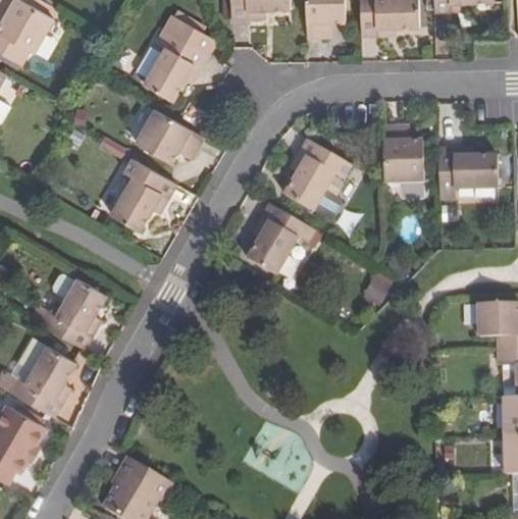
[(28,4),(30,0),(0,0),(0,8),(7,12),(2,21),(0,26),(0,51),(21,63),(29,51),(34,53),(52,19),(28,4)]
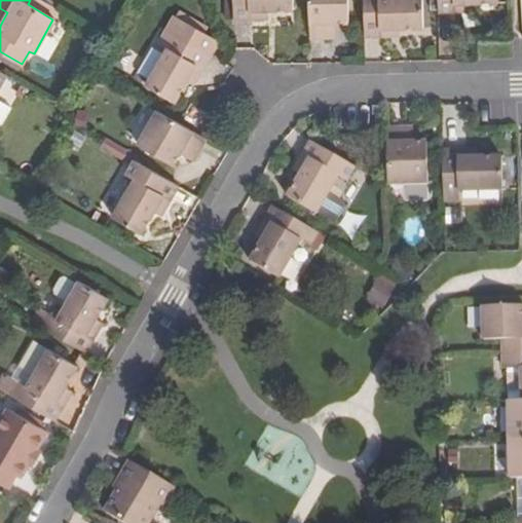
[(58,9),(41,0),(30,0),(28,4),(52,20),(58,9)]
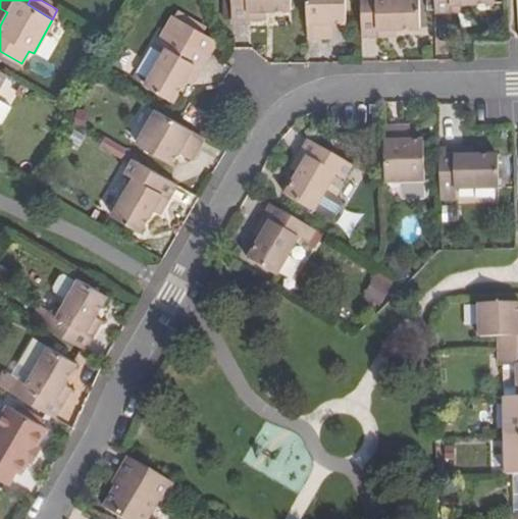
[(252,9),(260,9),(290,9),(289,0),(229,0),(230,17),(252,16),(252,9)]
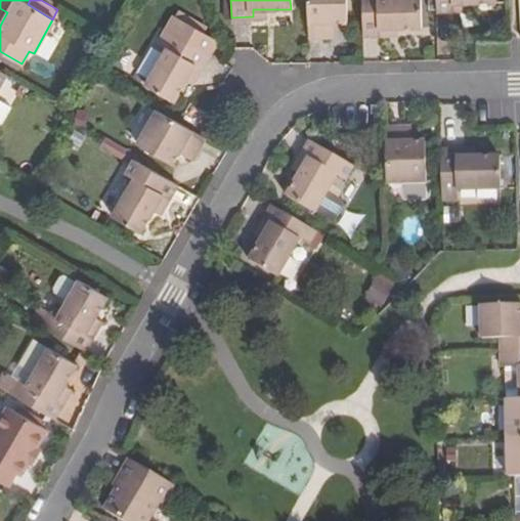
[(327,22),(334,22),(346,20),(345,0),(305,0),(306,36),(327,36),(327,22)]
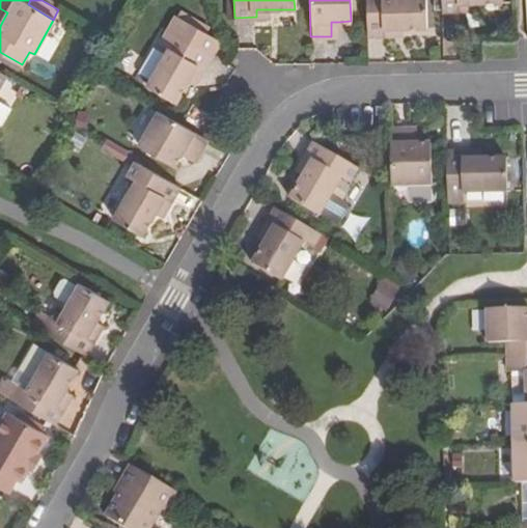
[(384,26),(403,27),(425,26),(424,0),(365,0),(366,35),(384,34),(384,26)]
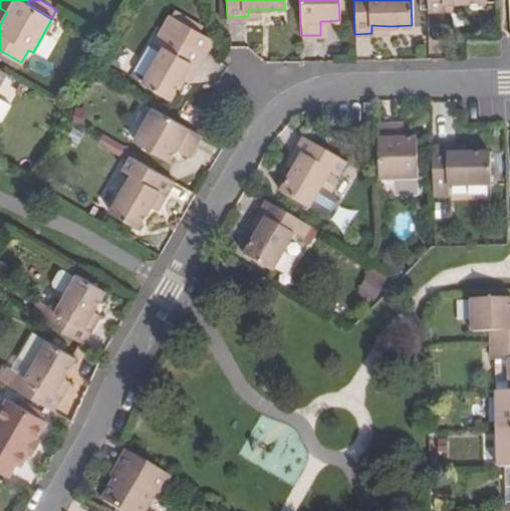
[(450,1),(459,1),(487,1),(487,0),(426,0),(427,10),(450,10),(450,1)]
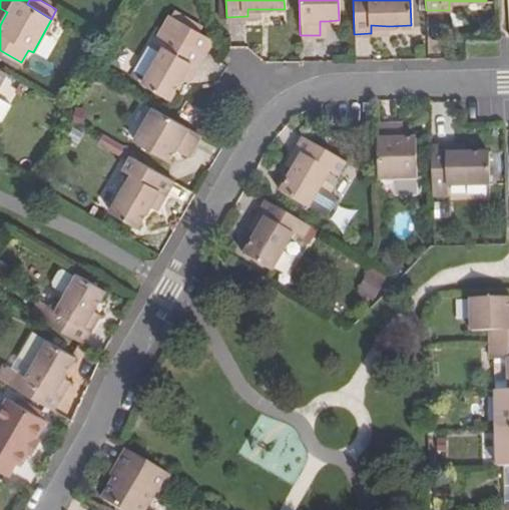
[(458,9),(458,1),(449,1),(449,10),(458,9)]
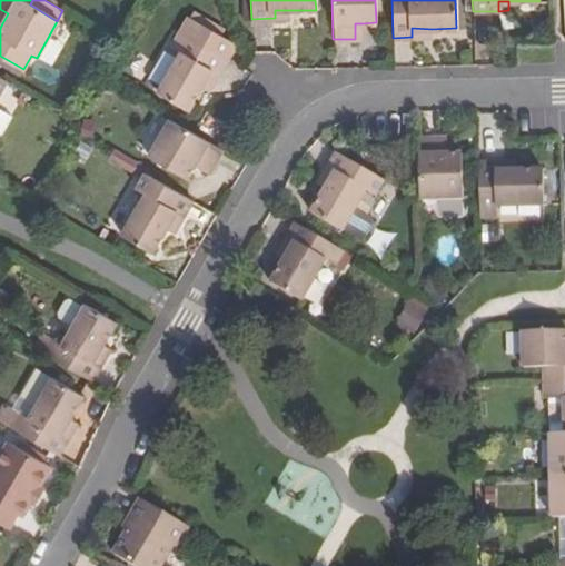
[(212,69),(221,72),(231,53),(184,26),(172,45),(181,49),(157,90),(189,109),(204,85),(212,69)]
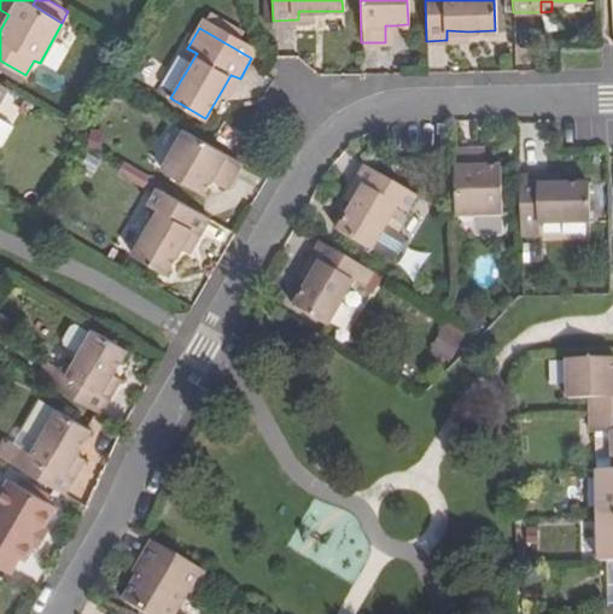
[(231,98),(240,79),(231,75),(221,92),(231,98)]
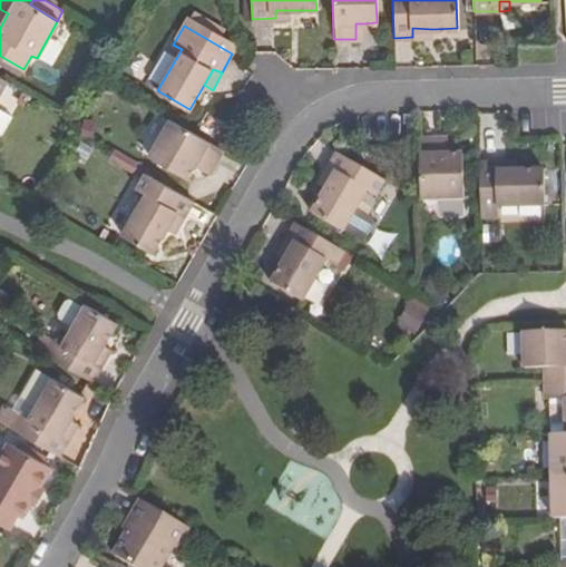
[(0,132),(10,115),(0,108),(0,93),(7,81),(0,77),(0,132)]
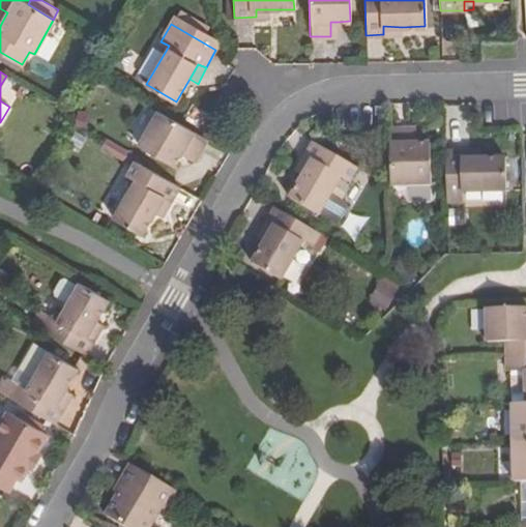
[(183,149),(196,155),(205,138),(157,110),(138,145),(174,167),(179,156),(183,149)]
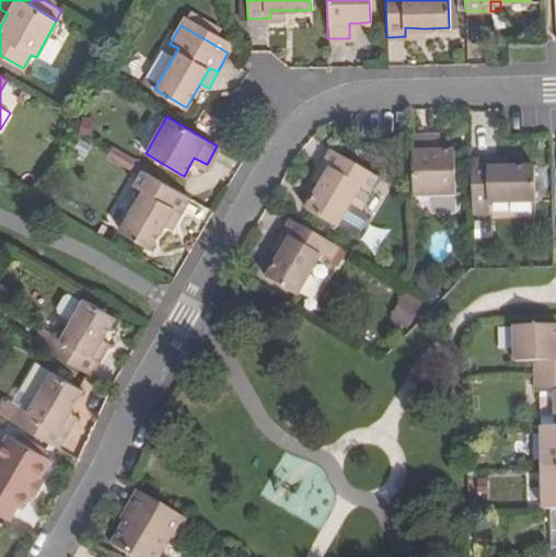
[(432,150),(441,150),(441,134),(432,135),(432,150)]
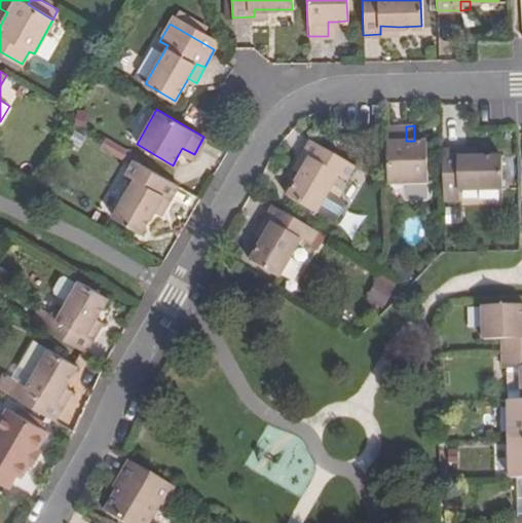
[(406,141),(406,126),(386,126),(387,182),(429,182),(427,141),(414,141),(406,141)]
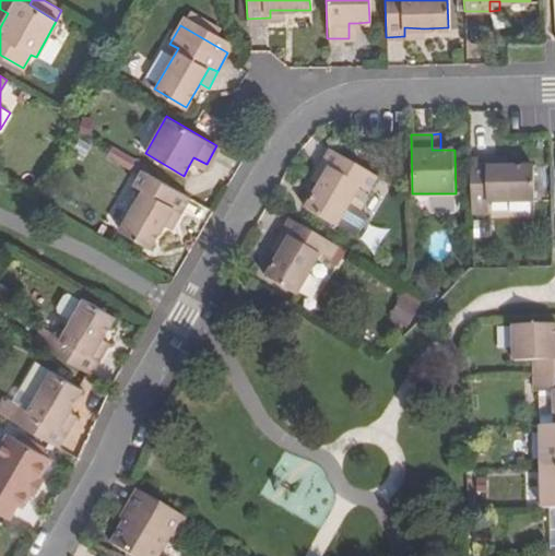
[(334,226),(347,203),(357,188),(366,192),(375,177),(328,150),(315,172),(323,177),(318,187),(305,210),(334,226)]
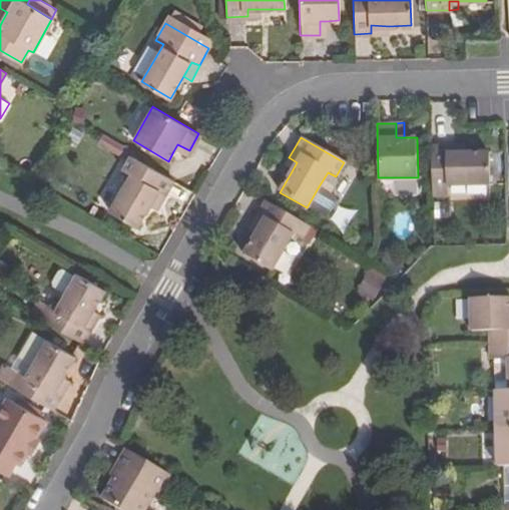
[(185,157),(189,150),(177,144),(173,151),(185,157)]
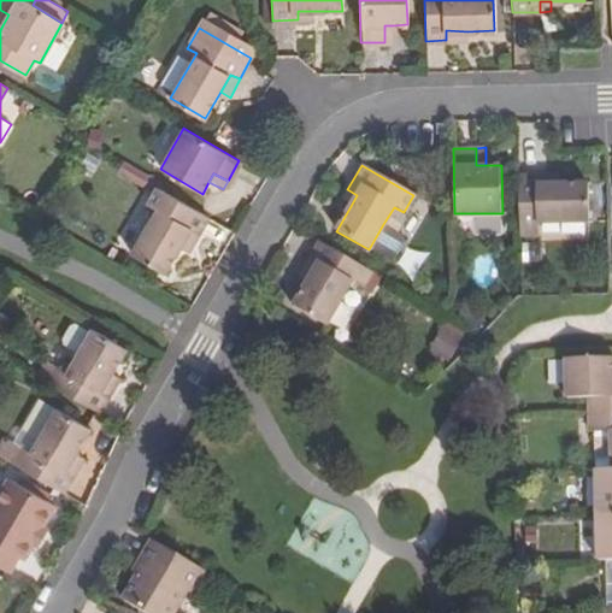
[(537,184),(537,174),(517,174),(518,234),(539,233),(537,223),(586,223),(586,184),(559,184),(537,184)]
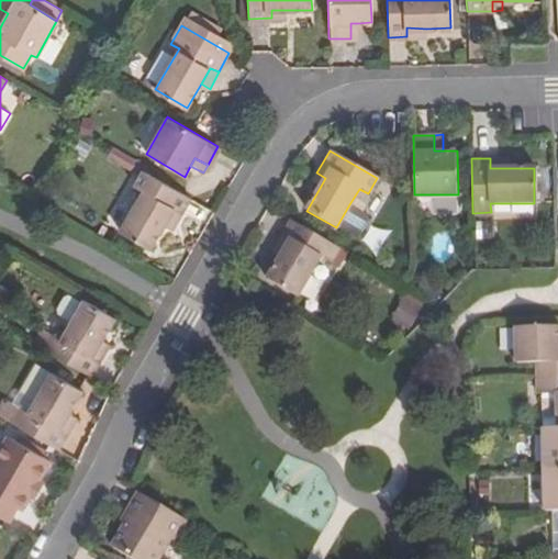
[(490,168),(510,168),(510,158),(490,158),(490,168)]
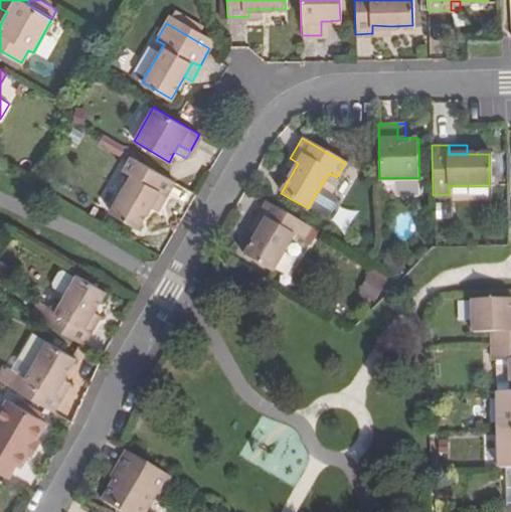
[(155,197),(161,200),(173,179),(130,155),(121,171),(128,176),(107,212),(136,229),(151,204),(155,197)]
